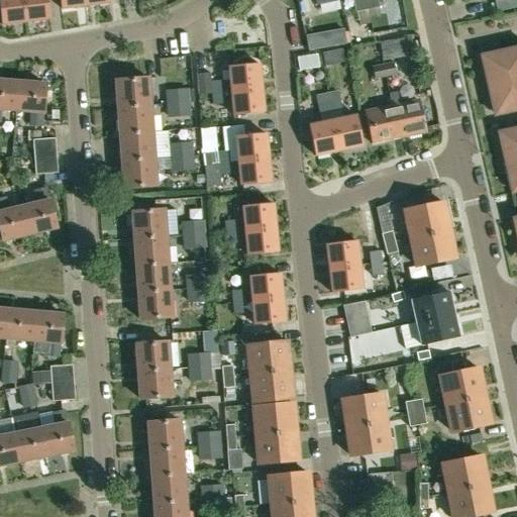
[(0,0),(0,8),(2,25),(26,22),(23,0),(0,0)]
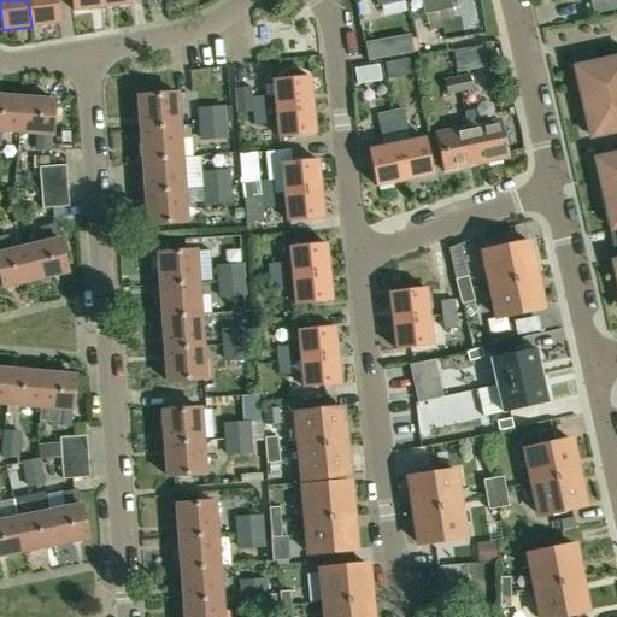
[(28,0),(31,27),(60,23),(57,0),(28,0)]
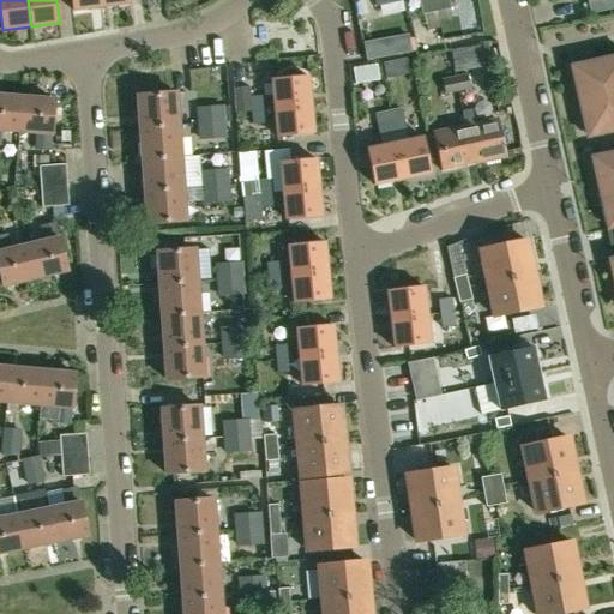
[(100,0),(70,0),(72,11),(101,7),(100,0)]
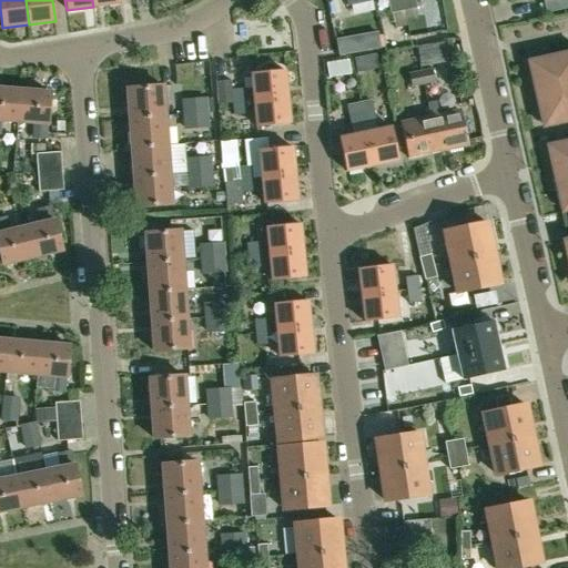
[(401,0),(387,0),(391,14),(404,11),(401,0)]
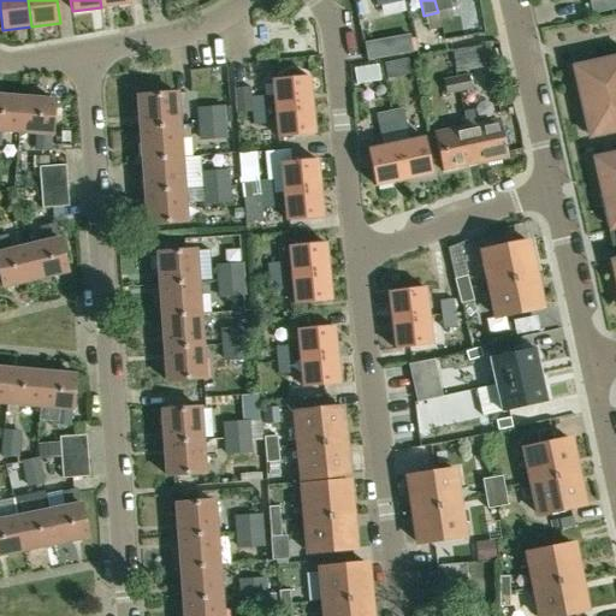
[(434,0),(438,12),(451,10),(452,10),(449,0),(434,0)]
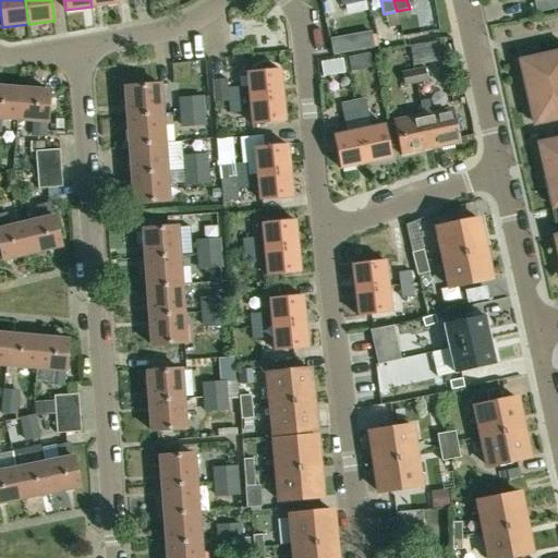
[(347,36),(330,38),(334,55),(350,51),(347,36)]
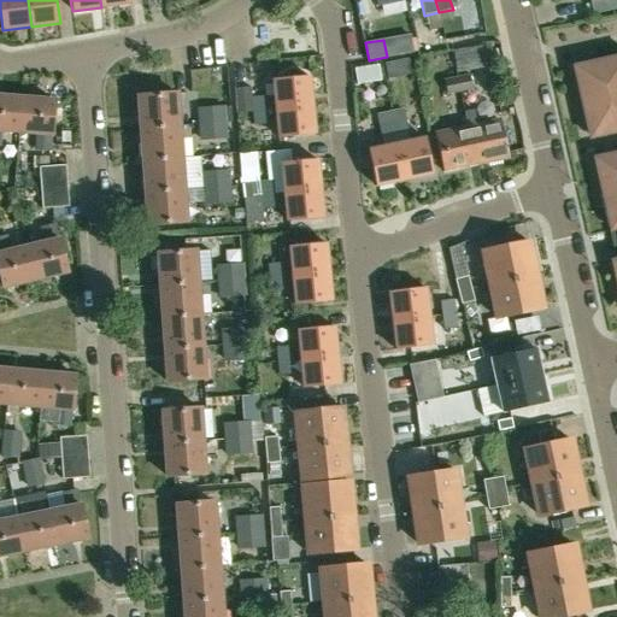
[(458,72),(485,66),(480,46),(454,52),(458,72)]
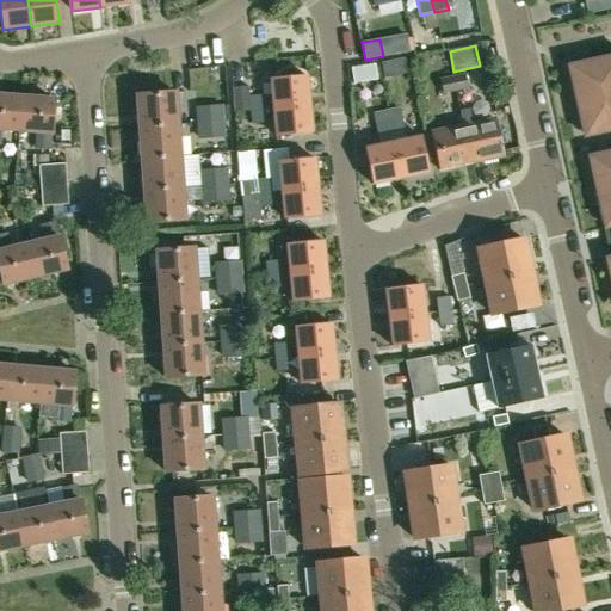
[(610,265),(610,56),(572,66),(587,137),(610,133),(610,152),(592,156),(609,229),(610,228),(610,258),(610,259),(610,265)]
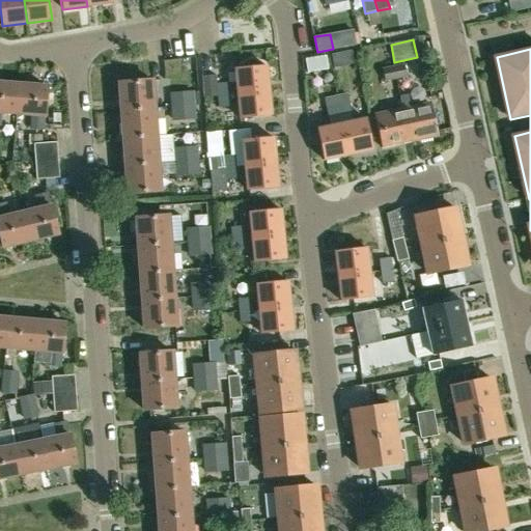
[(331,54),(334,67),(344,65),(341,52),(331,54)]
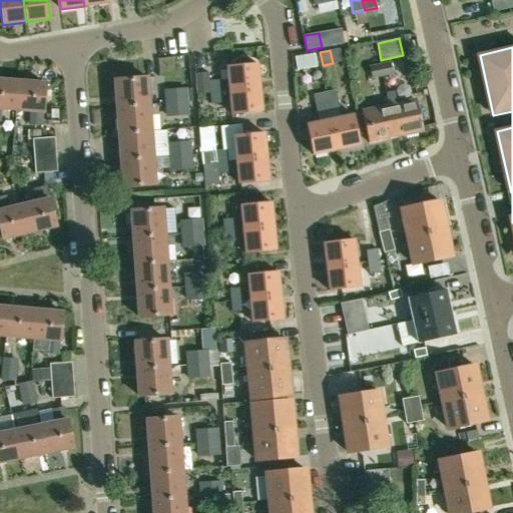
[(315,54),(295,58),(297,70),(317,66),(315,54)]
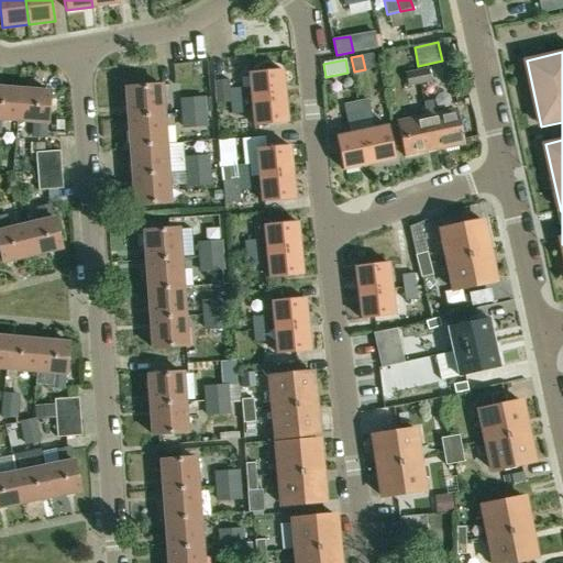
[(418,70),(422,84),(433,81),(430,67),(418,70)]
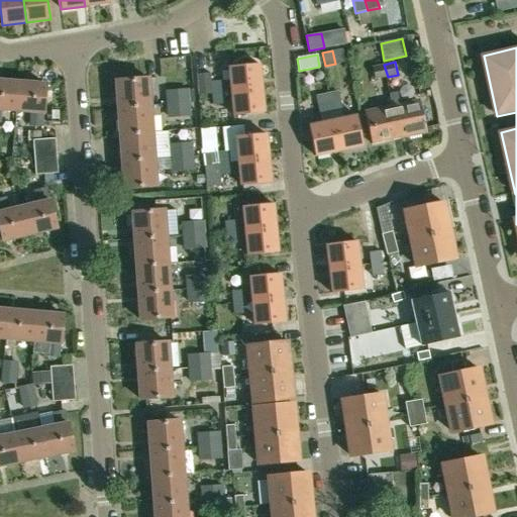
[(259,64),(229,66),(232,91),(261,88),(259,64)]
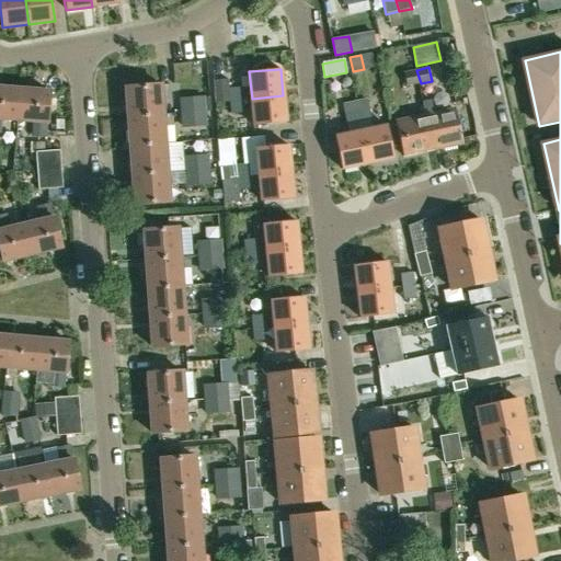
[(421,83),(416,70),(404,72),(409,86),(421,83)]
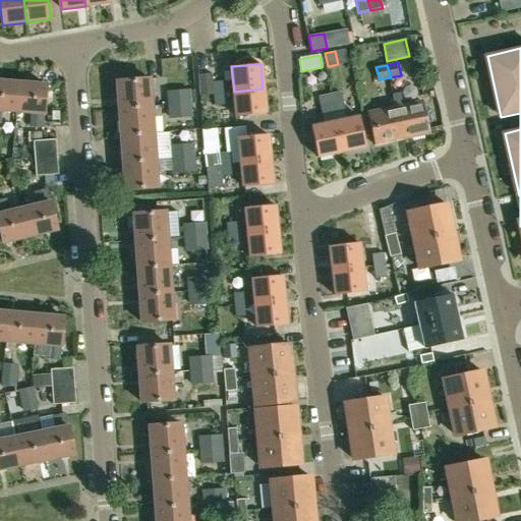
[(197,75),(199,96),(206,95),(212,94),(225,93),(224,81),(213,82),(213,73),(199,75),(197,75)]
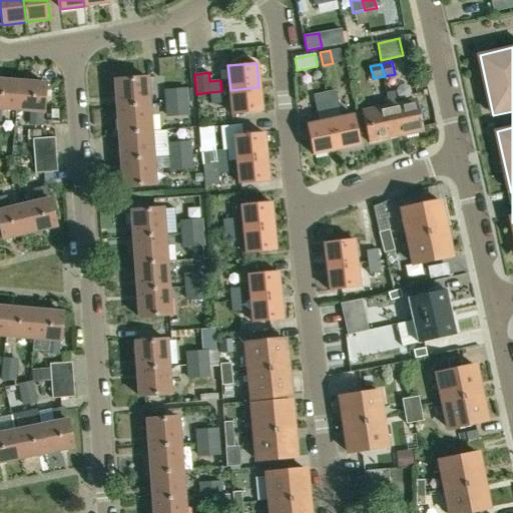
[(147,78),(115,80),(117,107),(149,105),(147,78)]
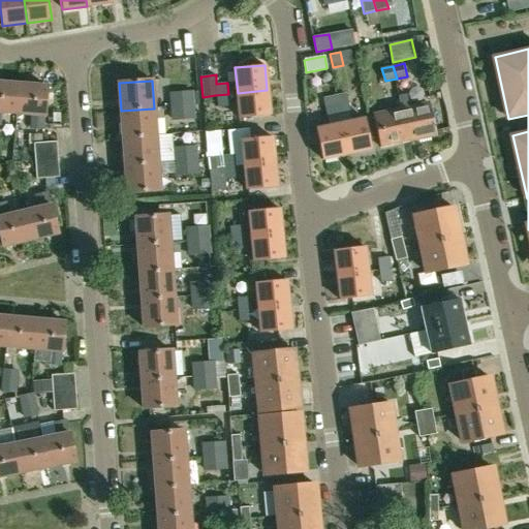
[(0,82),(0,115),(0,111),(16,112),(18,84),(0,82)]
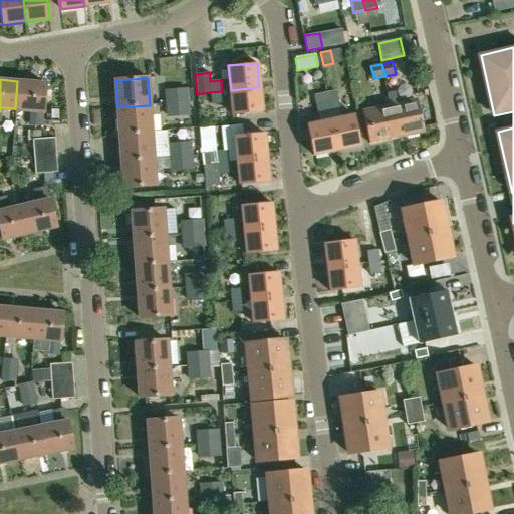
[(17,81),(15,108),(31,109),(30,123),(41,124),(42,111),(43,111),(45,83),(17,81)]
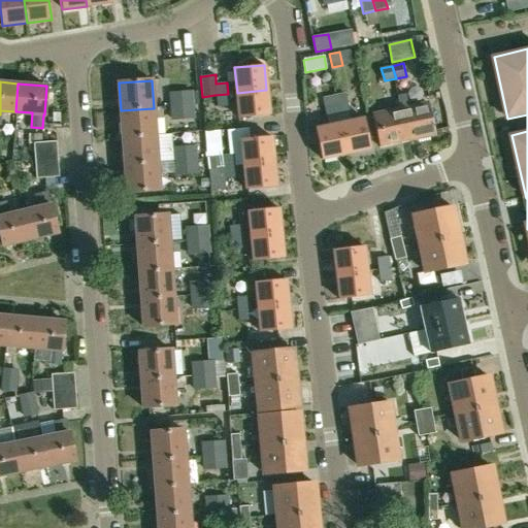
[(266,90),(237,93),(239,119),(269,116),(266,90)]
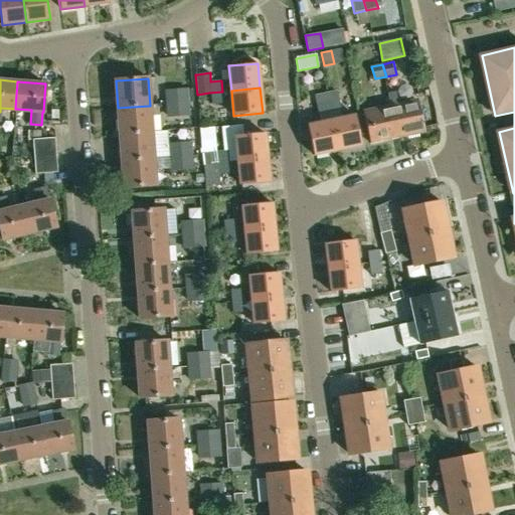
[(187,89),(164,91),(165,105),(189,103),(187,89)]
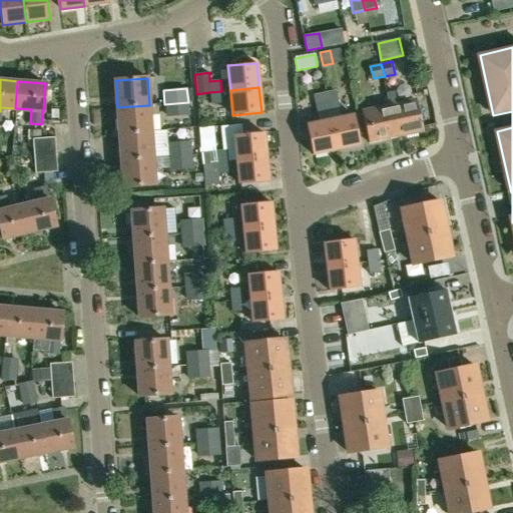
[(221,91),(208,92),(209,104),(222,103),(221,91)]
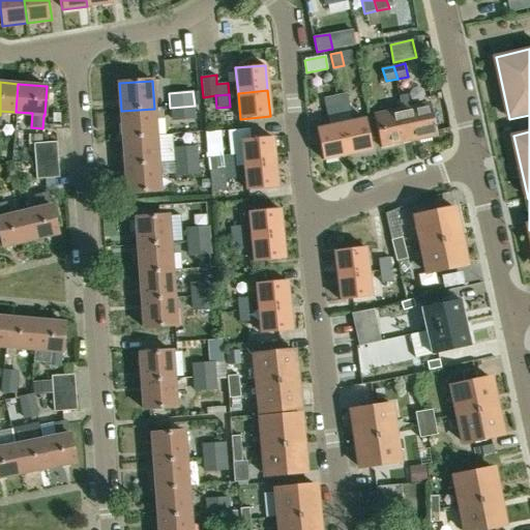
[(430,104),(410,108),(407,94),(400,96),(403,110),(409,141),(437,136),(430,104)]
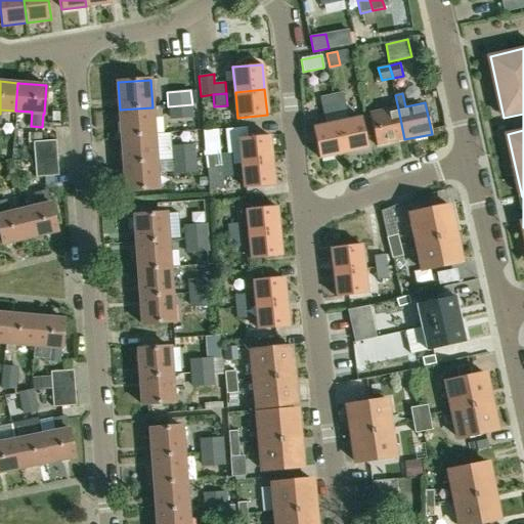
[(337,115),(348,113),(344,96),(333,98),(334,103),(335,103),(337,115)]
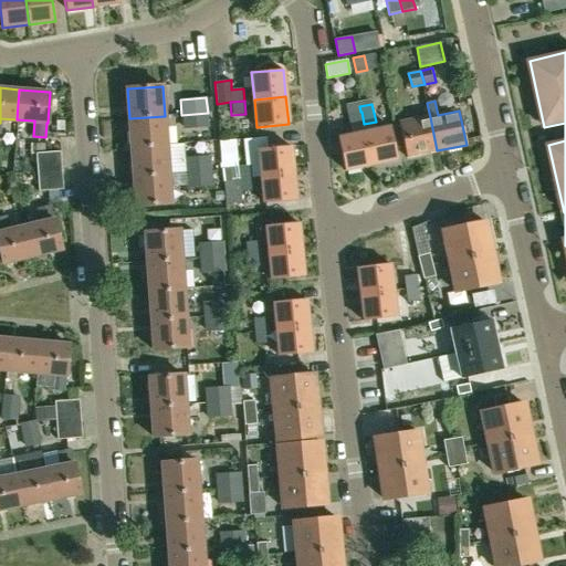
[(352,127),(364,124),(362,112),(360,112),(348,114),(352,127)]
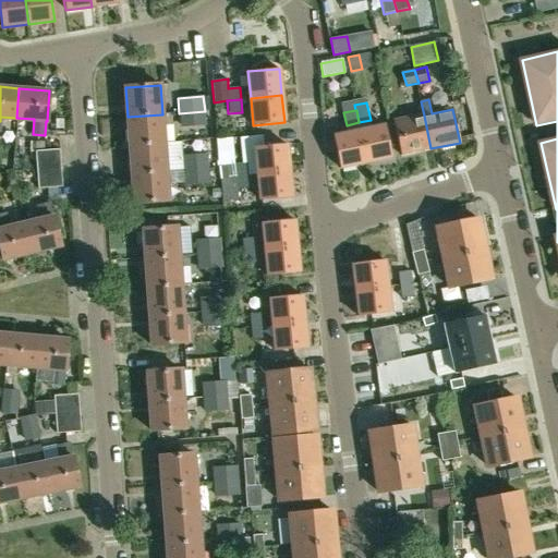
[(205,111),(179,113),(181,128),(206,126),(205,111)]
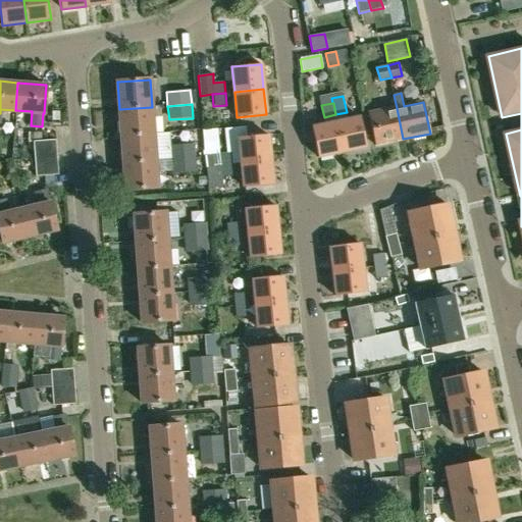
[(152,107),(119,109),(121,136),(154,134),(152,107)]
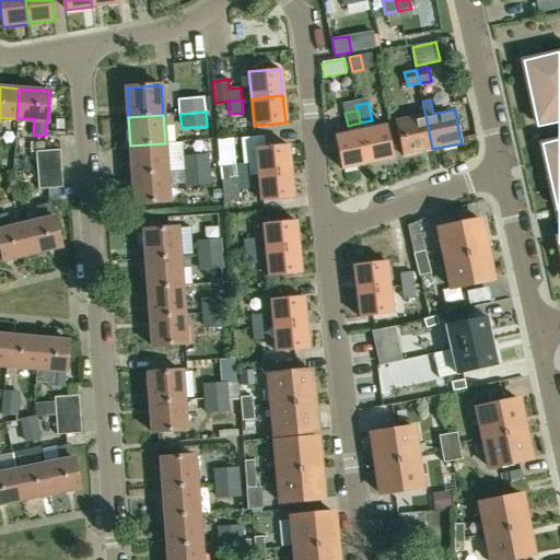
[(396,123),(404,155),(432,149),(426,116),(396,123)]
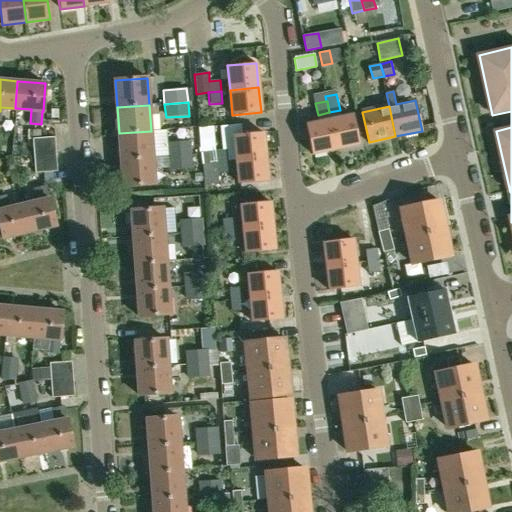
[(354,114),(331,119),(337,149),(360,144),(354,114)]
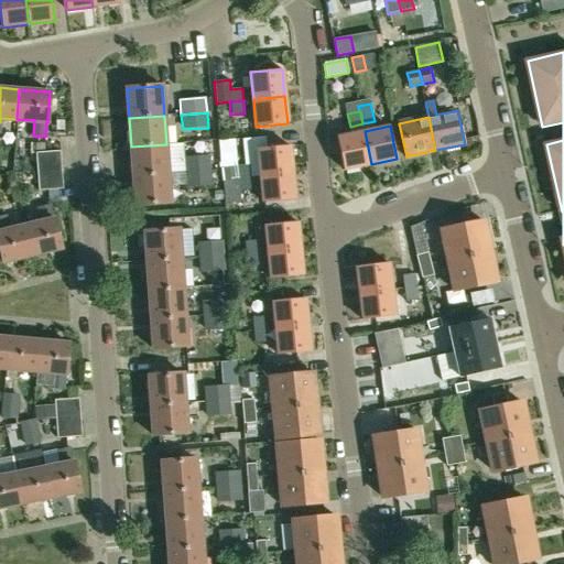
[(338,137),(345,170),(371,164),(365,131),(338,137)]
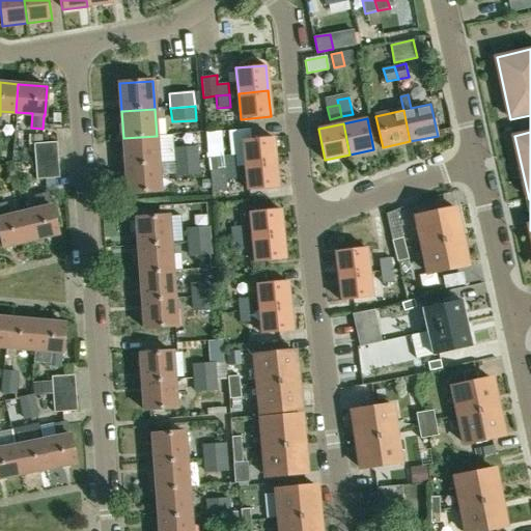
[(157,136),(123,138),(126,165),(159,163),(157,136)]
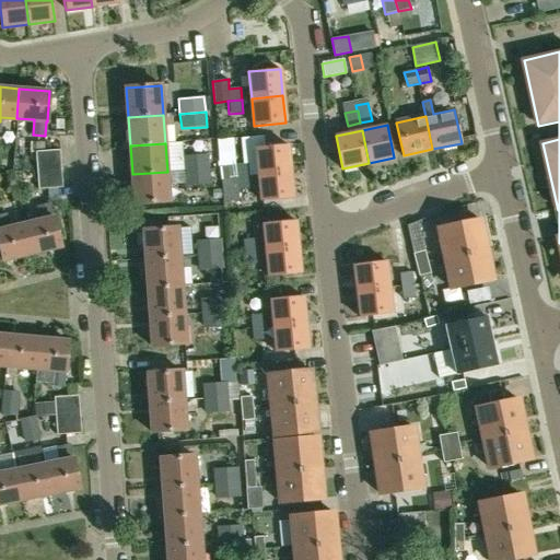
[(288,146),(256,148),(258,174),(290,172),(288,146)]
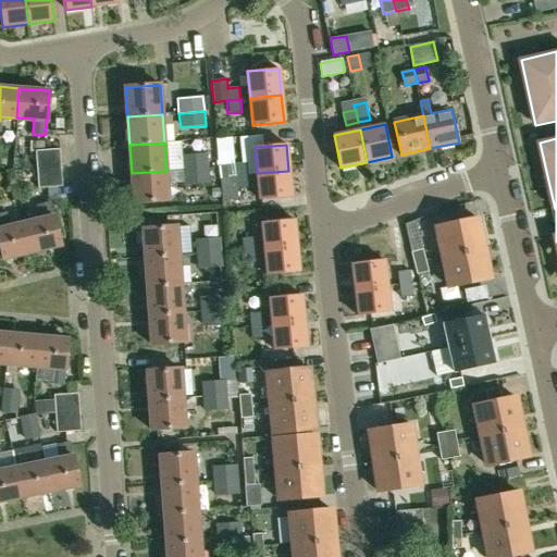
[(14,149),(12,171),(36,170),(36,163),(35,151),(35,150),(14,149)]
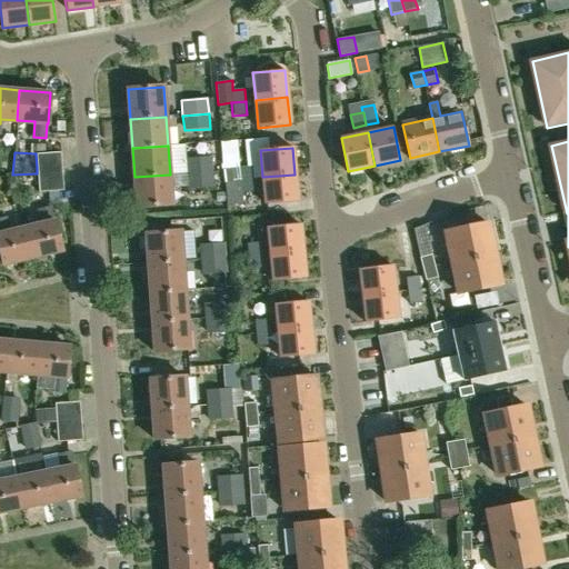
[(60,152),(36,155),(37,167),(61,165),(60,152)]
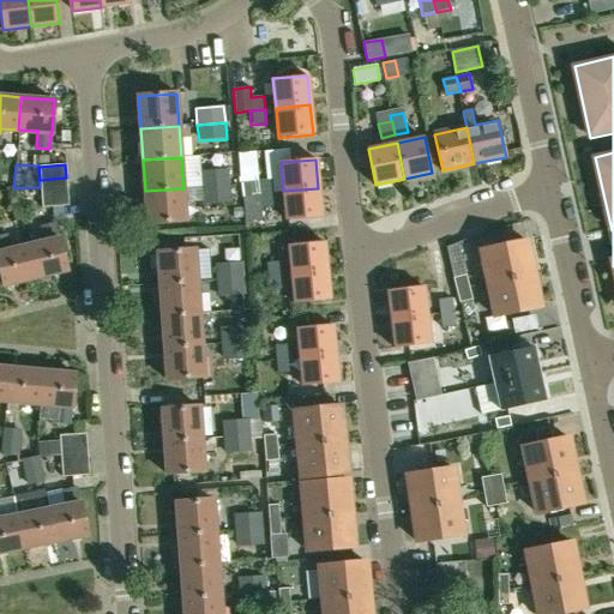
[(228,169),(200,170),(202,187),(229,185),(229,179),(229,170),(228,169)]
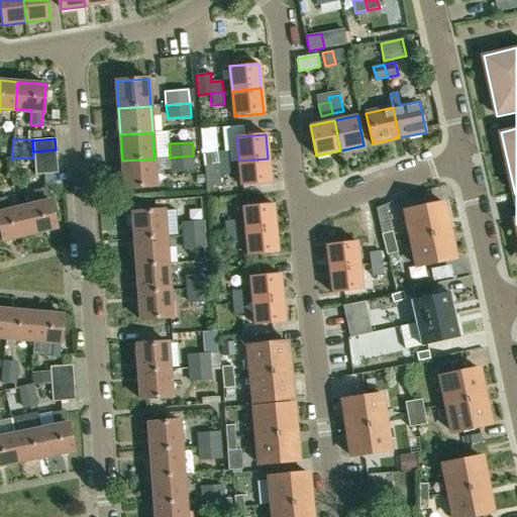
[(56,149),(33,151),(33,158),(33,163),(57,161),(56,149)]
